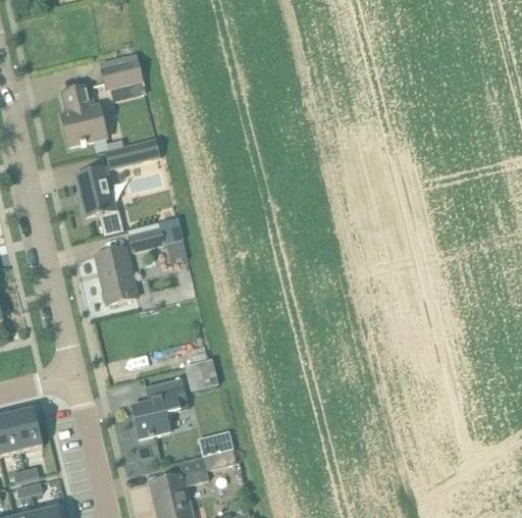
[(122,56),(102,61),(103,66),(107,86),(142,78),(138,59),(137,53),(122,56)]
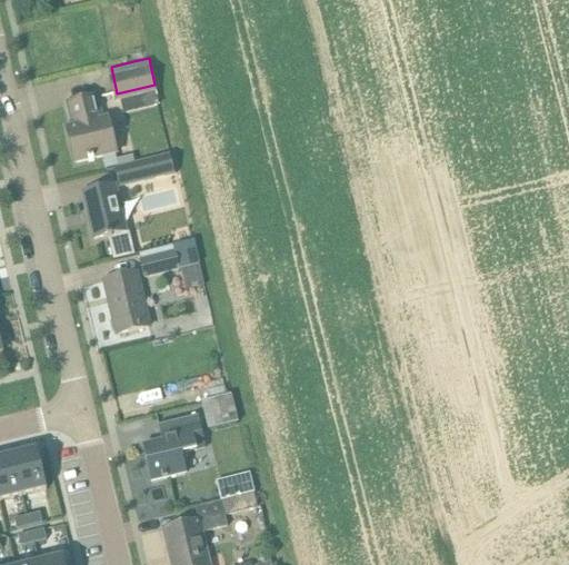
[(76,159),(97,155),(116,150),(107,112),(102,114),(97,93),(89,96),(68,101),(73,125),(68,126),(76,159)]
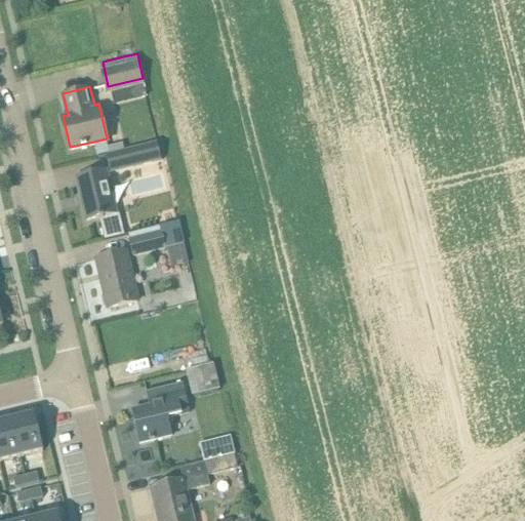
[(158,137),(129,145),(106,152),(110,168),(133,161),(162,154),(158,137)]
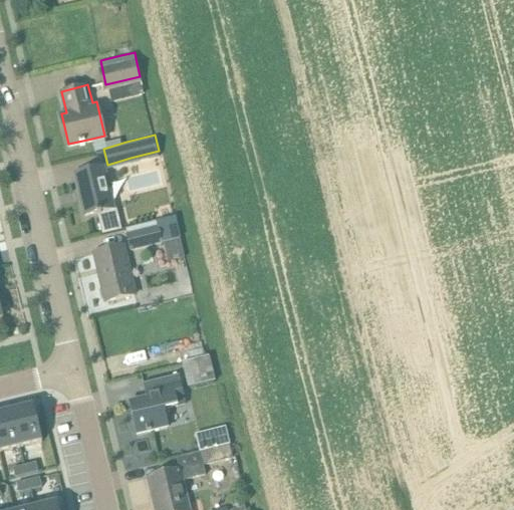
[(75,172),(84,213),(113,206),(103,165),(75,172)]
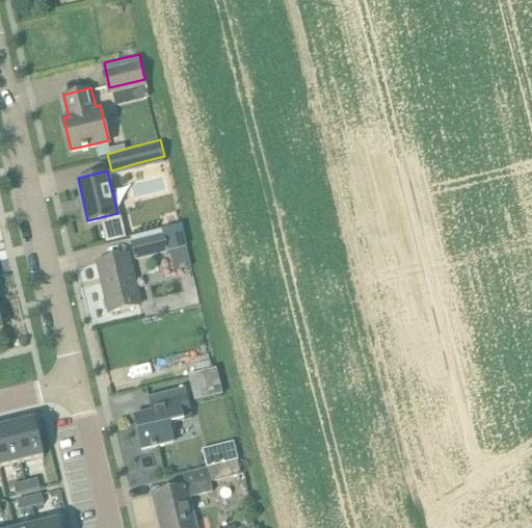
[(133,240),(137,256),(186,244),(181,222),(162,228),(164,233),(133,240)]
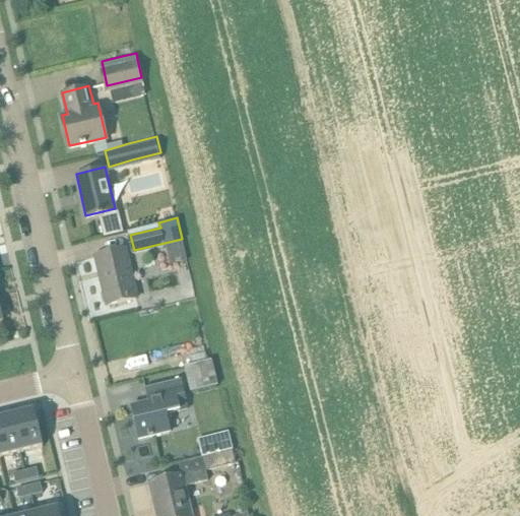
[(95,254),(107,303),(138,296),(127,247),(95,254)]
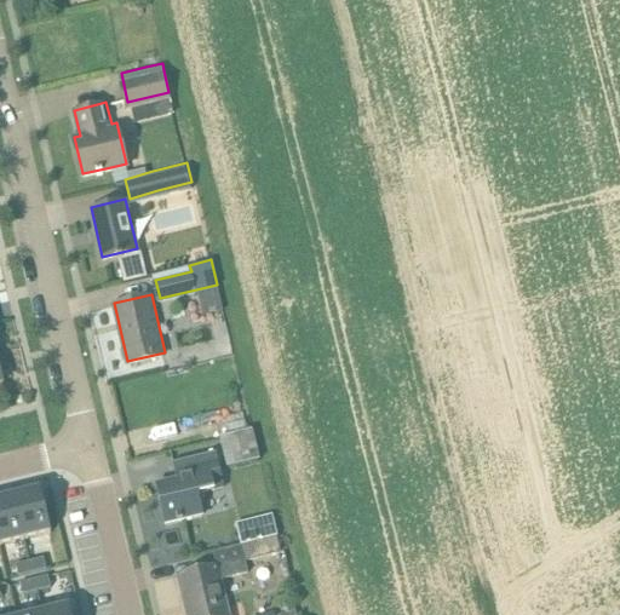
[(229,434),(220,436),(227,465),(259,458),(252,426),(247,429),(229,434)]
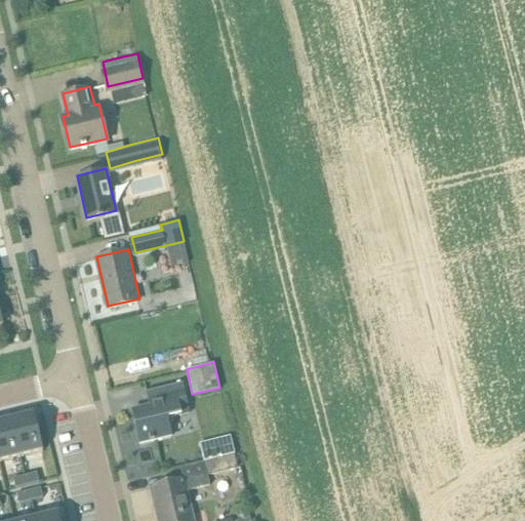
[(146,390),(147,391),(148,396),(151,395),(153,403),(132,408),(140,441),(172,434),(168,415),(189,410),(182,381),(146,390)]
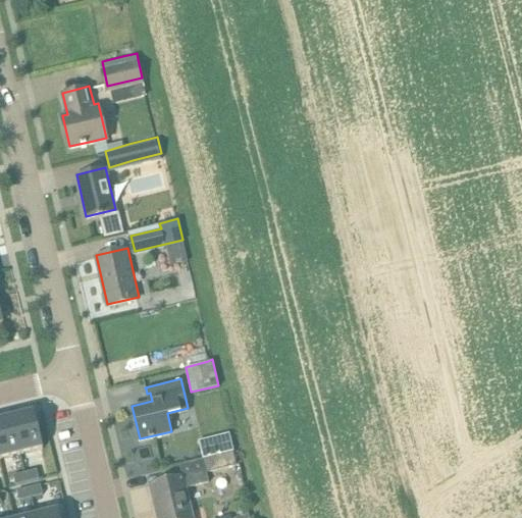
[(34,409),(11,414),(20,453),(43,447),(34,409)]
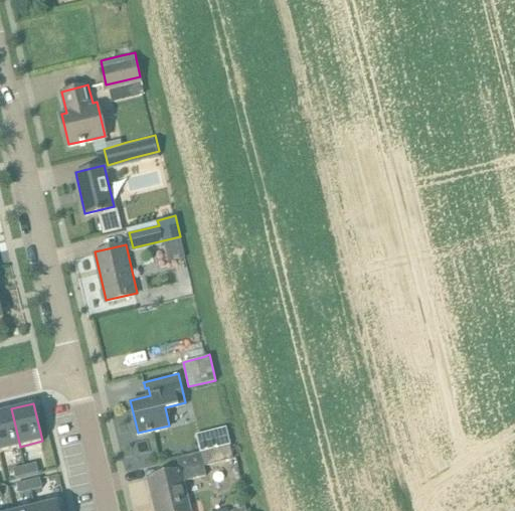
[(11,408),(0,411),(0,451),(20,447),(11,408)]
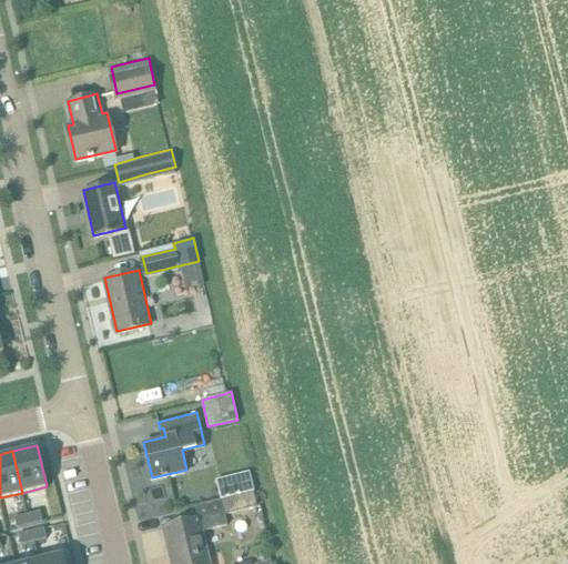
[(224,512),(255,504),(252,490),(195,503),(199,516),(163,525),(172,563),(210,563),(201,526),(226,521),(224,512)]
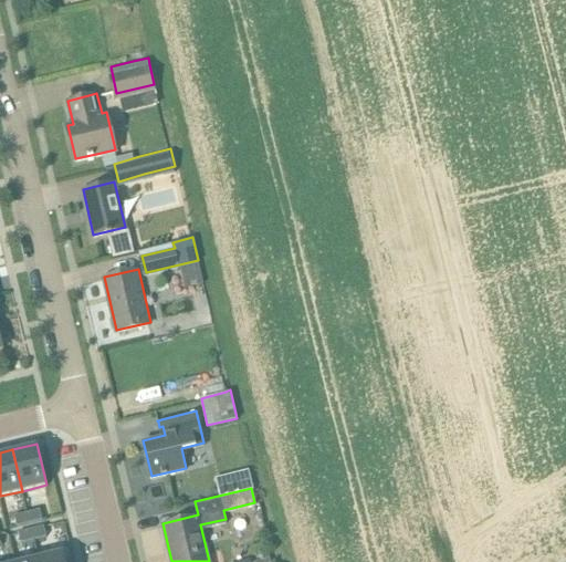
[(40,507),(27,510),(29,521),(42,518),(40,507)]
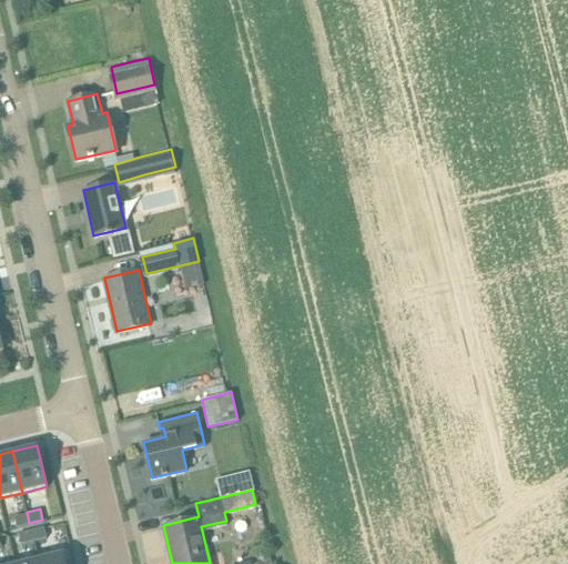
[(27,512),(13,515),(17,525),(29,523),(27,512)]
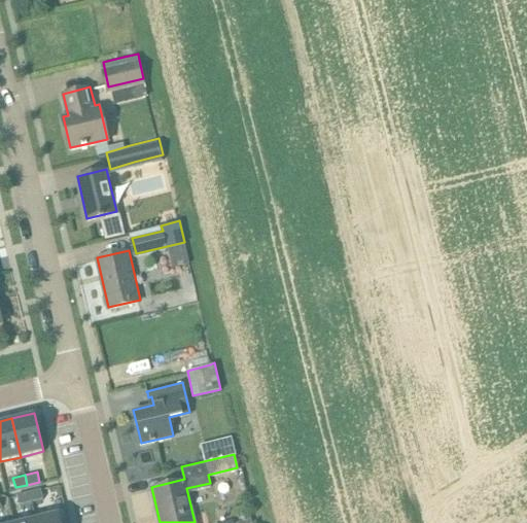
[(41,487),(29,490),(31,500),(43,497),(41,487)]
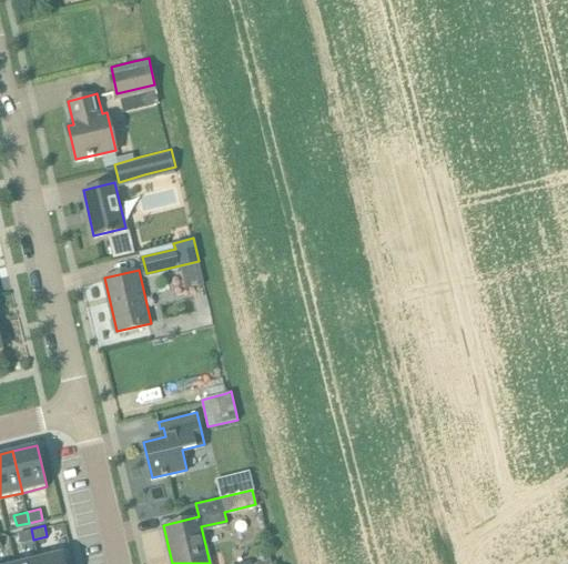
[(31,529),(18,532),(21,543),(33,540),(31,529)]
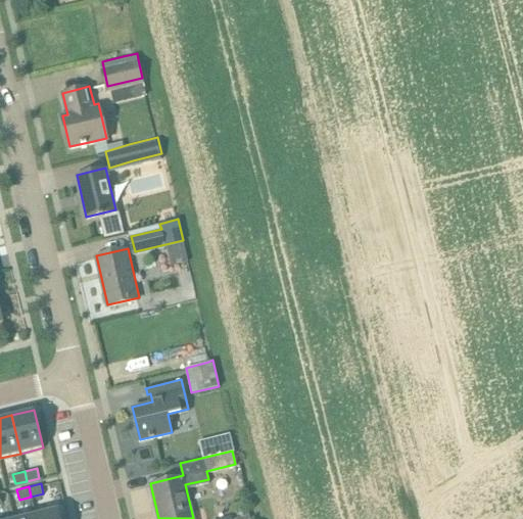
[(60,518),(58,508),(37,513),(38,518),(60,518)]
